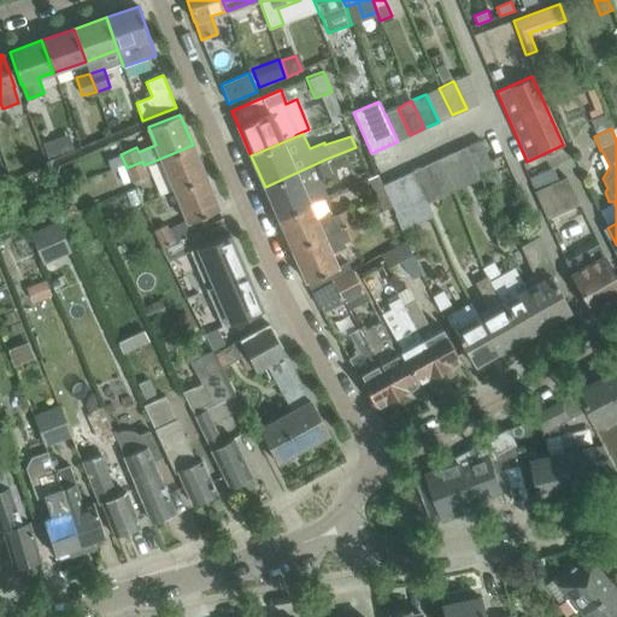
[(62,146),(60,147),(56,137),(37,146),(46,163),(80,148),(76,139),(62,146)]
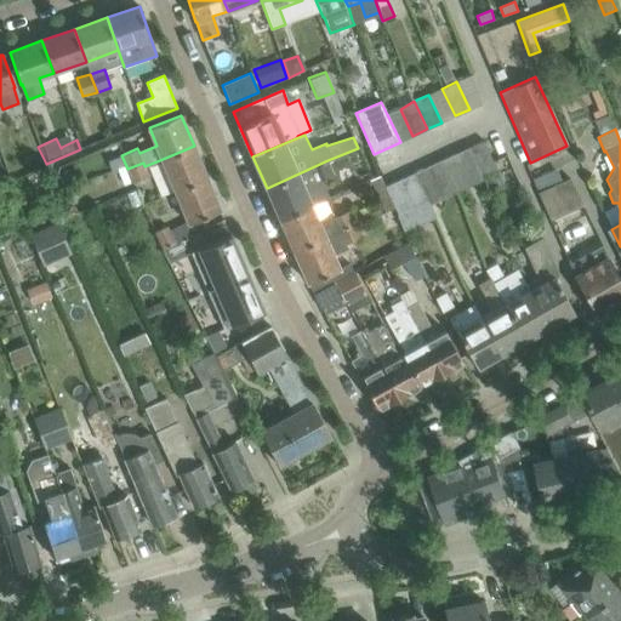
[(483,140),(468,147),(482,175),(496,169),(483,140)]
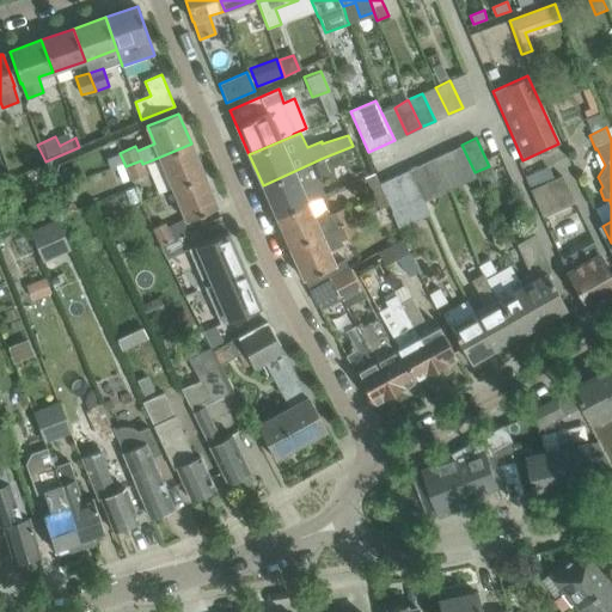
[(191,144),(160,157),(172,189),(203,176),(191,144)]
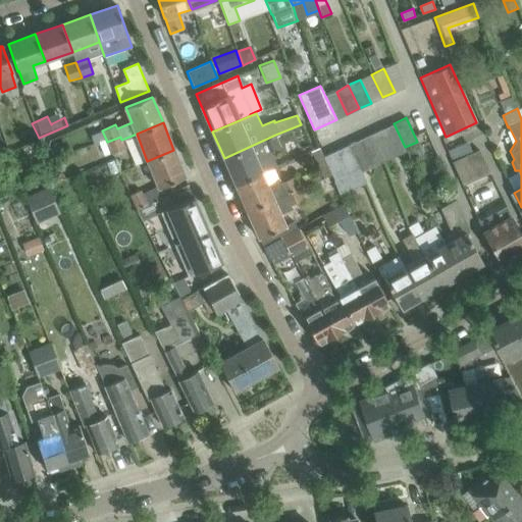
[(382,128),(371,135),(384,161),(396,156),(382,128)]
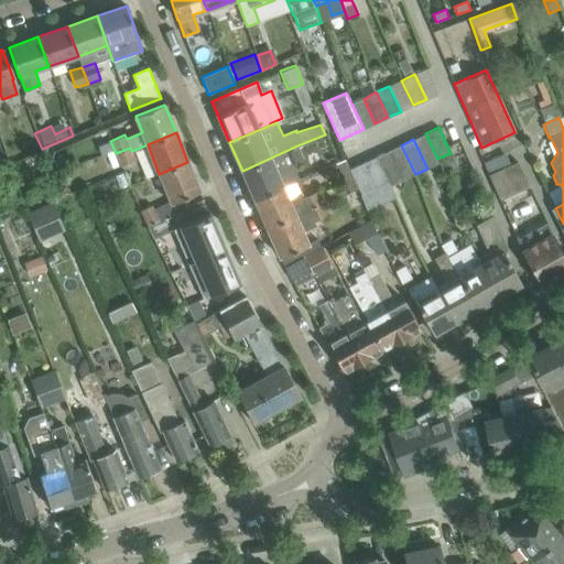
[(303,159),(297,145),(242,171),(255,199),(283,186),(275,170),(293,163),(303,159)]
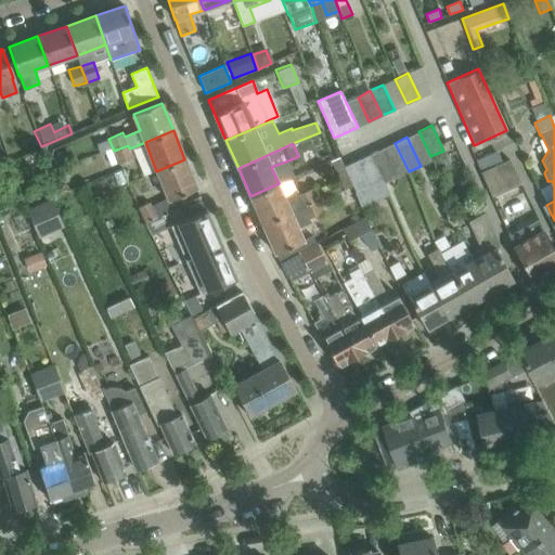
[(383,149),(396,178),(409,171),(395,143),(383,149)]
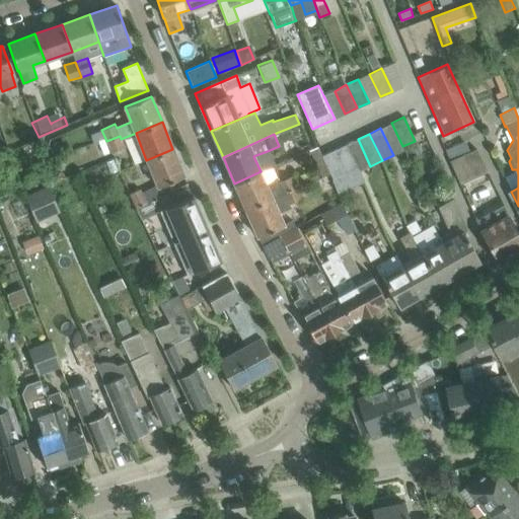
[(120,136),(106,141),(110,152),(124,147),(121,139),(120,136)]
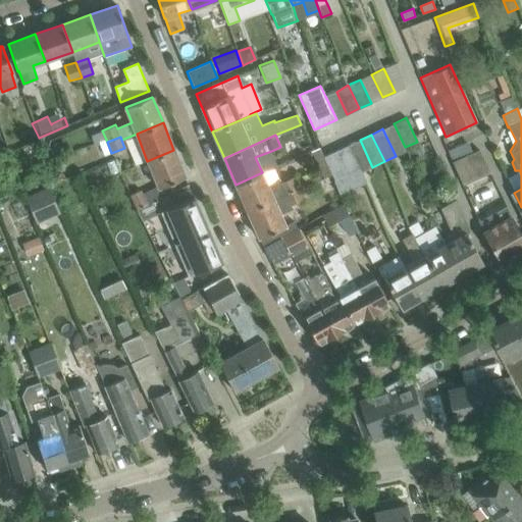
[(467,141),(447,149),(462,185),(488,172),(478,150),(472,153),(467,141)]
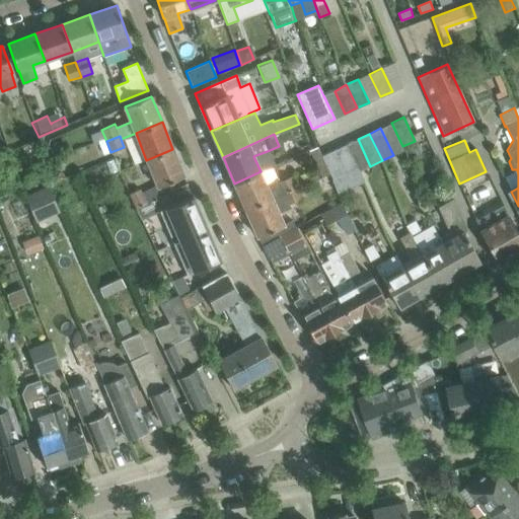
[(357,167),(347,144),(334,150),(345,173),(357,167)]
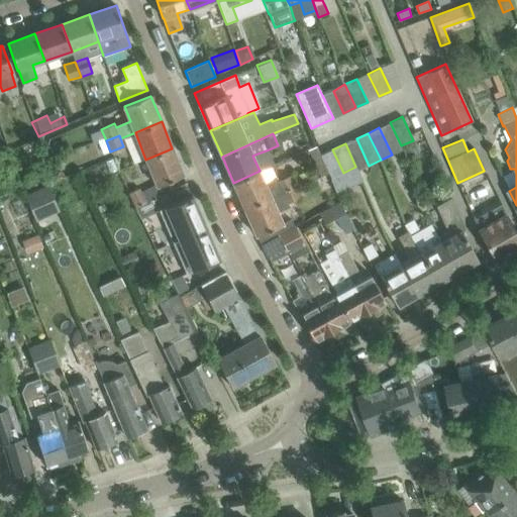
[(320,156),(316,145),(308,149),(320,176),(328,172),(320,156)]
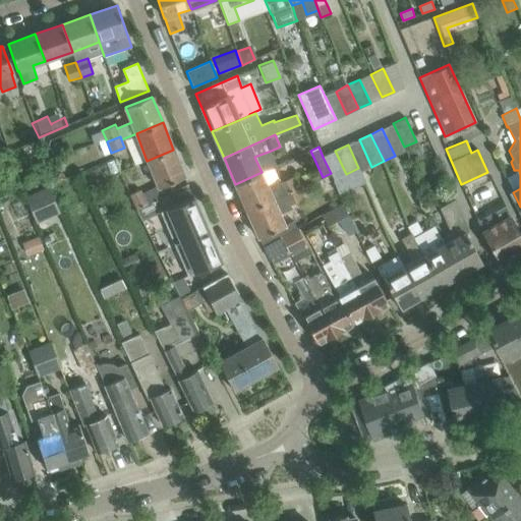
[(173,150),(147,161),(158,187),(184,176),(173,150)]
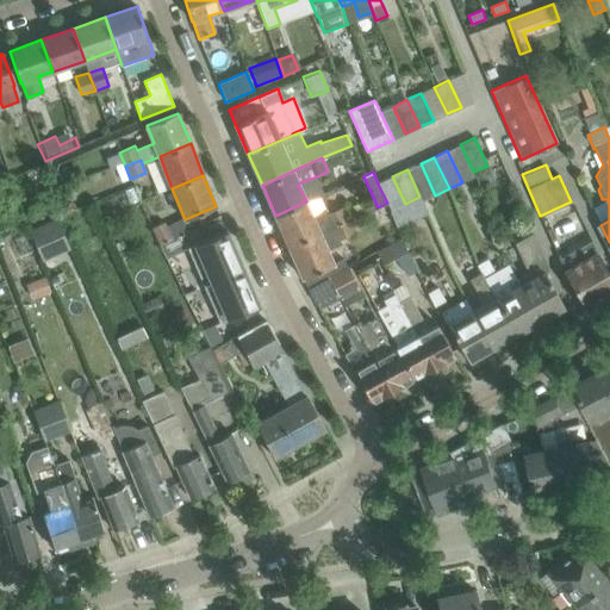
[(306,201),(275,216),(288,246),(318,232),(348,221),(342,207),(328,215),(325,210),(312,216),(306,201)]
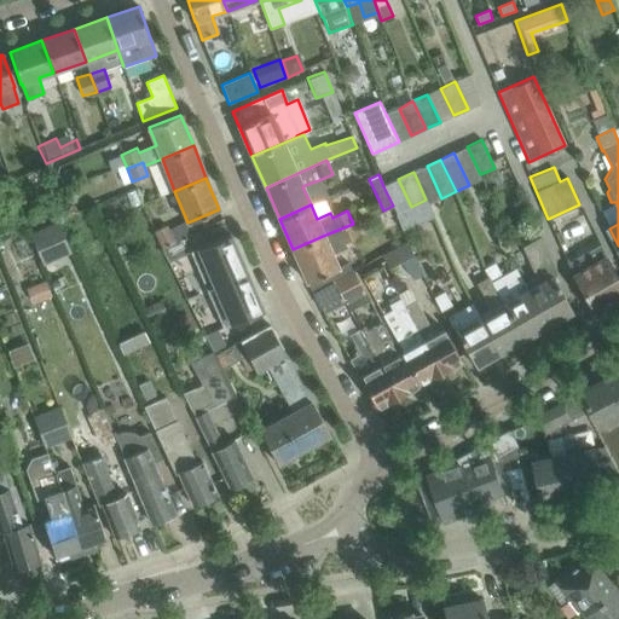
[(586,217),(567,223),(574,242),(593,235),(586,217)]
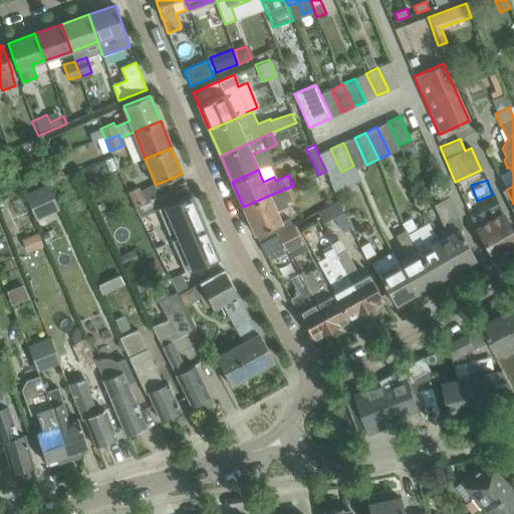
[(24,194),(36,220),(59,211),(47,184),(24,194)]
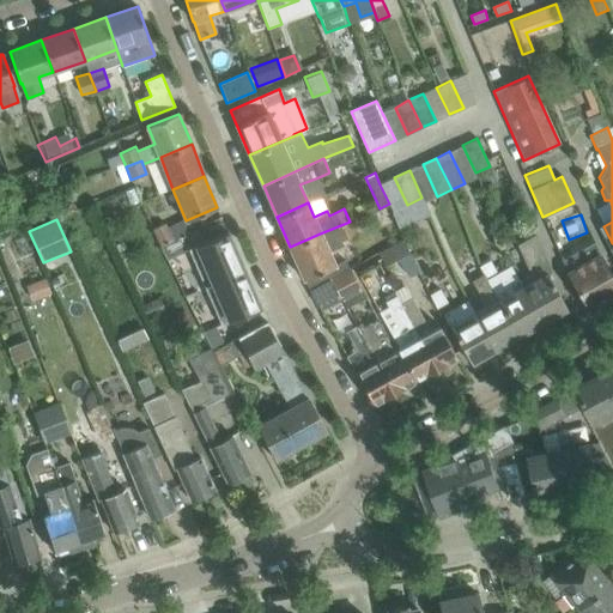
[(190,232),(184,219),(167,226),(165,223),(153,229),(162,247),(176,240),(190,232)]
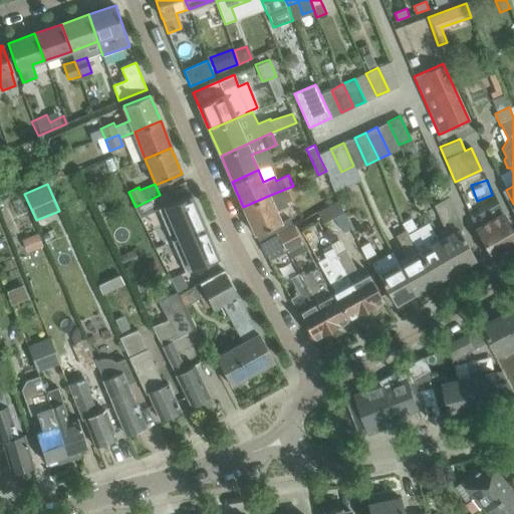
[(268,196),(243,207),(255,234),(259,242),(276,233),(292,224),(289,218),(281,223),(275,211),(288,206),(286,202),(298,197),(293,186),(268,196)]
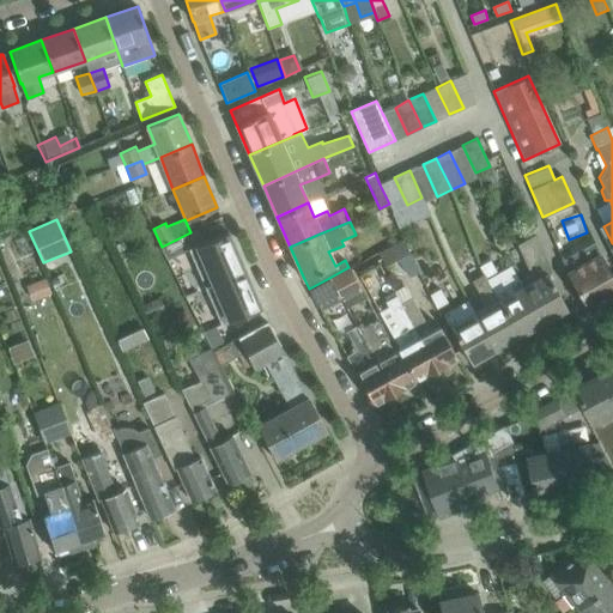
[(228,232),(188,249),(205,287),(244,271),(228,232)]
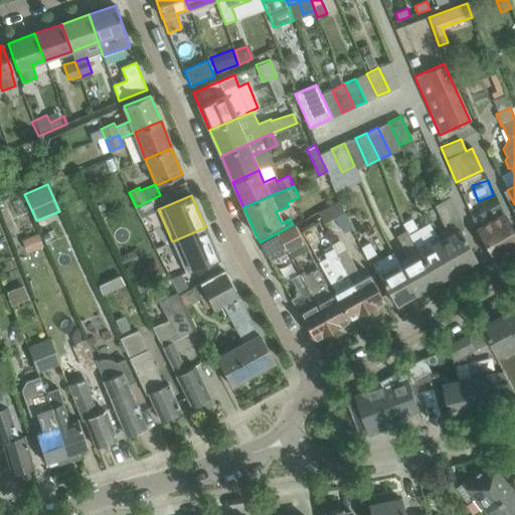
[(450,197),(435,206),(445,230),(437,235),(457,271),(477,260),(460,229),(463,227),(450,197)]
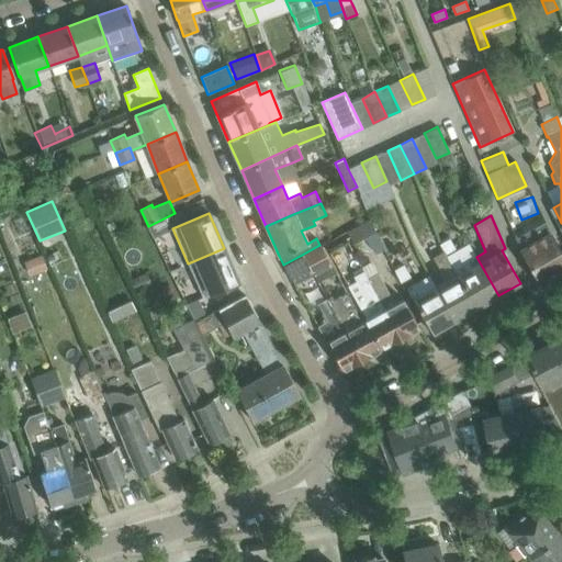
[(161,220),(148,226),(154,237),(167,232),(161,220)]
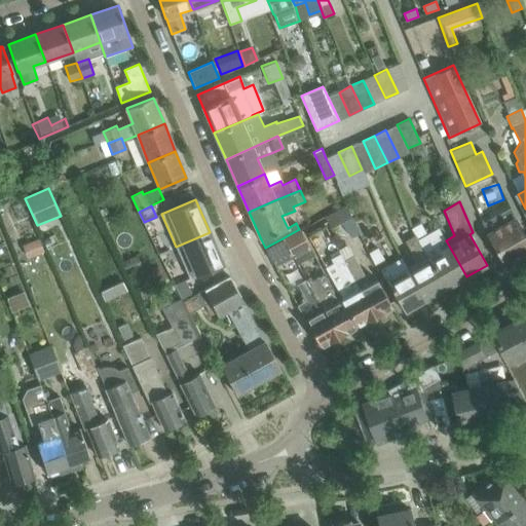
[(351,218),(344,205),(324,217),(331,229),(351,218)]
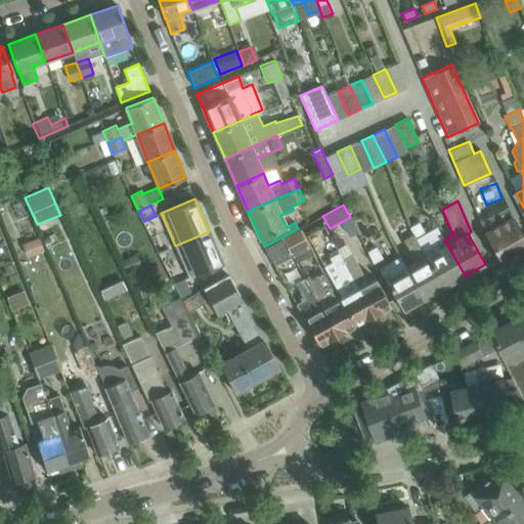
[(523,237),(507,208),(481,222),(487,235),(504,265),(523,253),(523,237)]
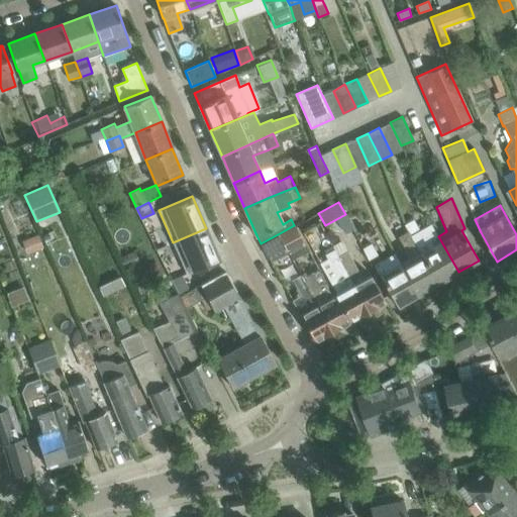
[(412,219),(404,224),(438,283),(458,272),(438,236),(430,223),(419,230),(412,219)]
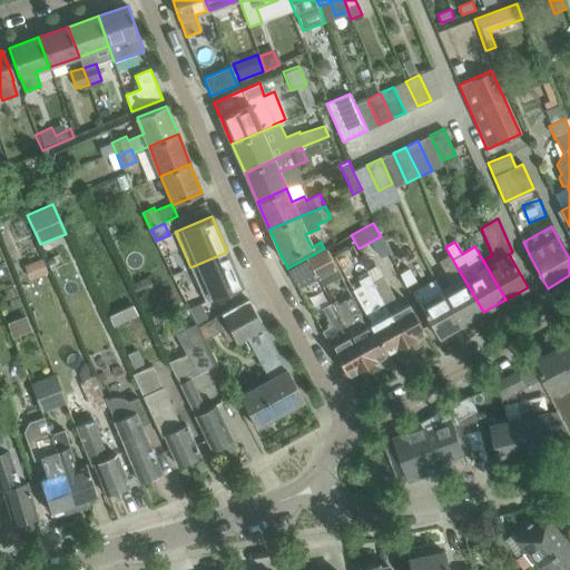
[(452,286),(442,292),(461,325),(483,312),(445,247),(449,255),(438,262),(452,286)]
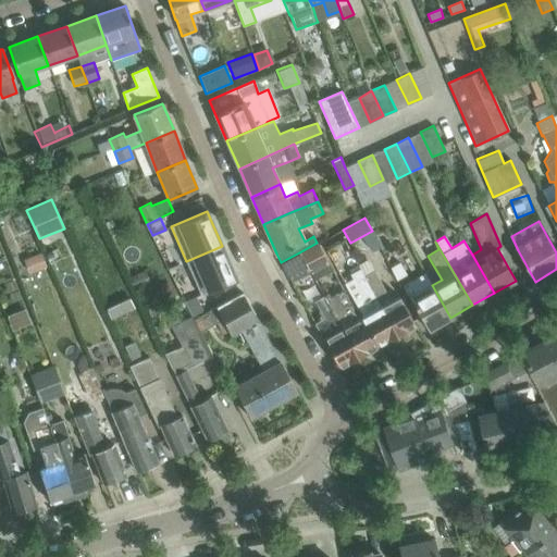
[(317,243),(299,252),(310,272),(327,262),(317,243)]
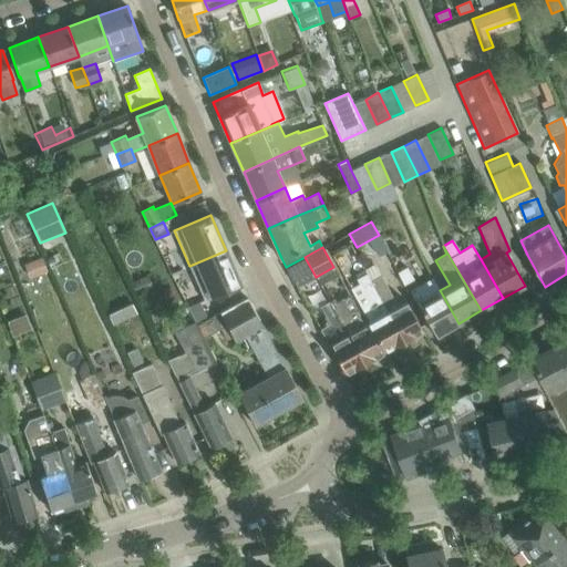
[(226,250),(189,266),(204,301),(240,285),(226,250)]
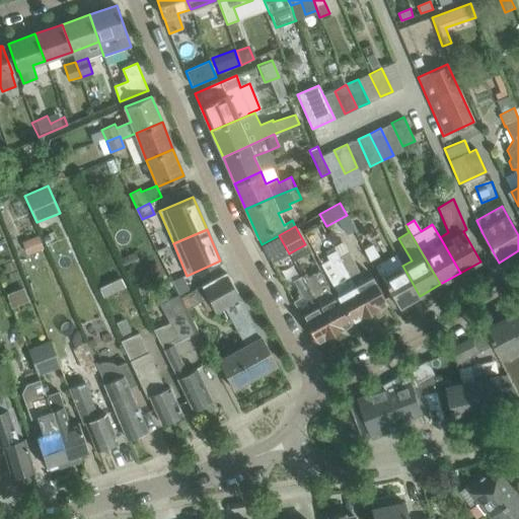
[(43,248),(38,235),(21,241),(27,253),(43,248)]
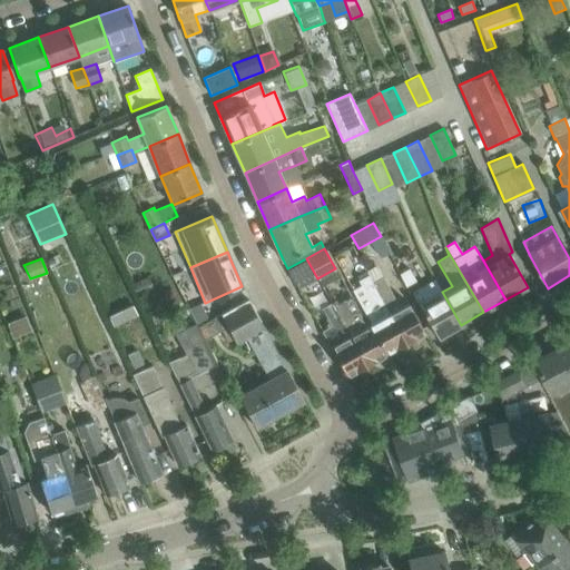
[(306,258),(287,268),(298,288),(317,278),(306,258)]
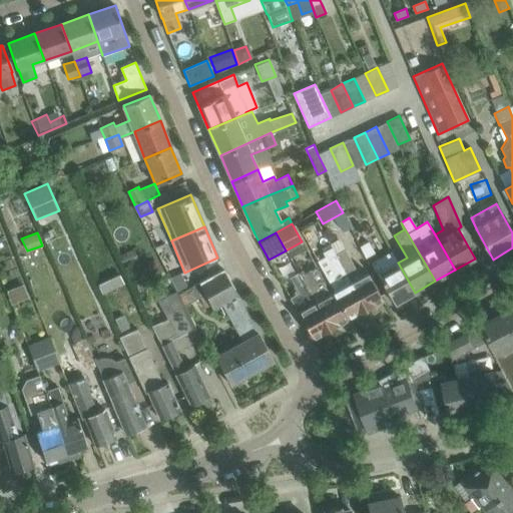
[(368,241),(360,246),(365,259),(375,252),(368,241)]
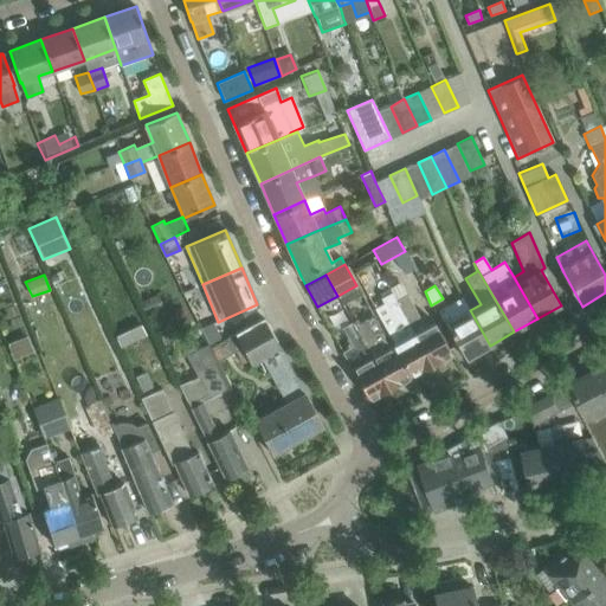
[(389,289),(379,294),(384,303),(375,308),(393,342),(392,343),(411,376),(432,365),(397,301),(395,301),(389,289)]
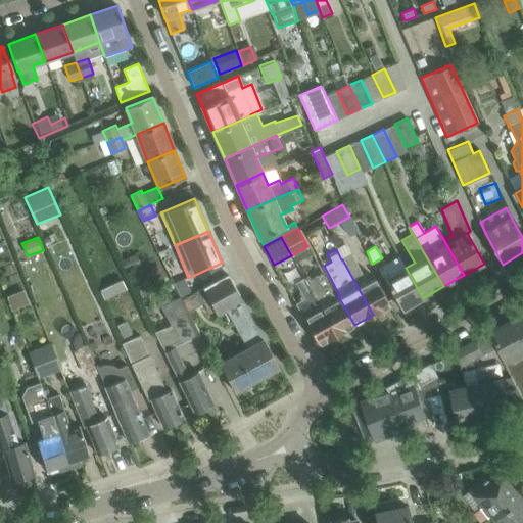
[(120,257),(125,271),(141,264),(135,251),(120,257)]
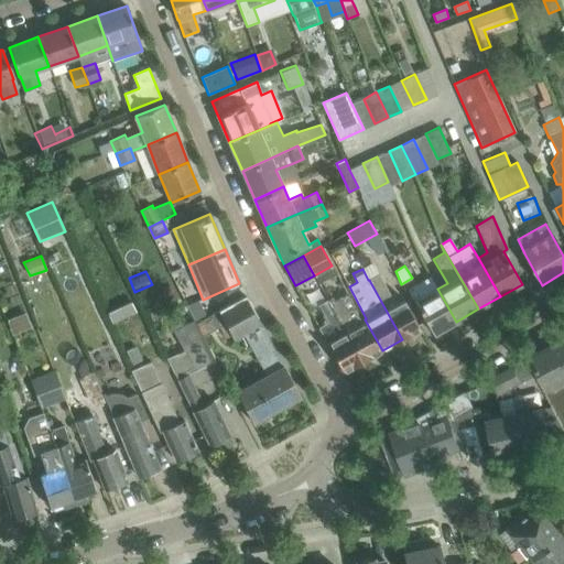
[(379,274),(369,280),(402,339),(421,329),(404,300),(396,304),(379,274)]
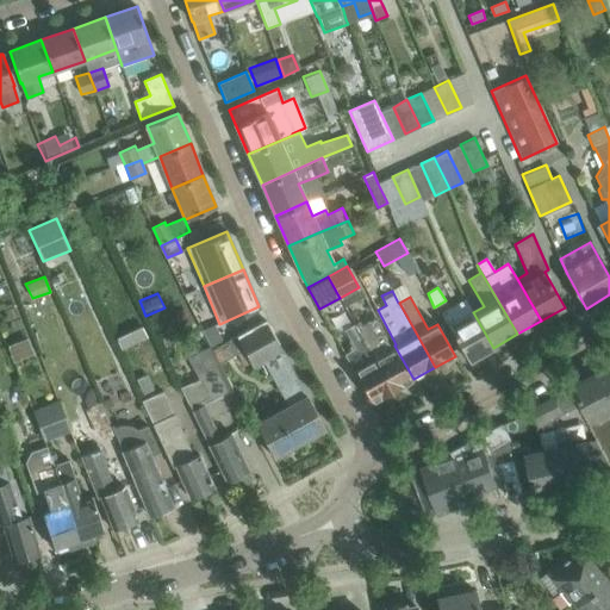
[(493,348),(473,312),(465,299),(441,313),(443,317),(468,361),(493,348)]
